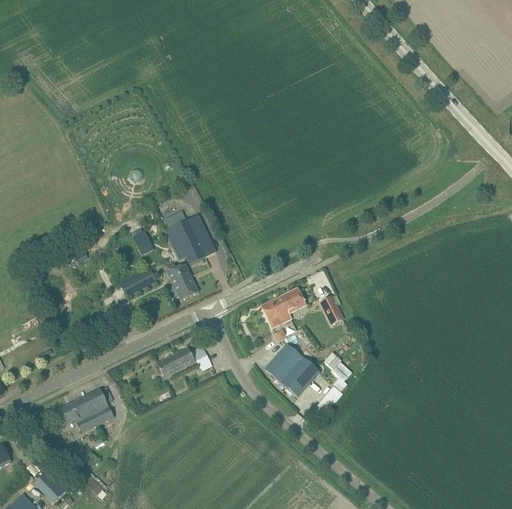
[(190,263),(204,256),(217,250),(199,213),(165,230),(179,259),(186,256),(190,263)]
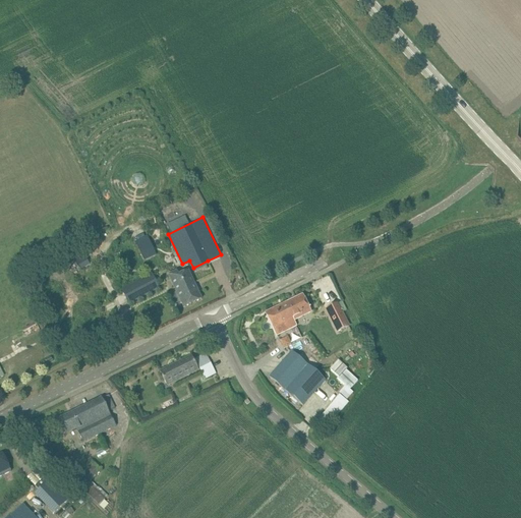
[(151,241),(139,247),(142,255),(155,250),(151,241)]
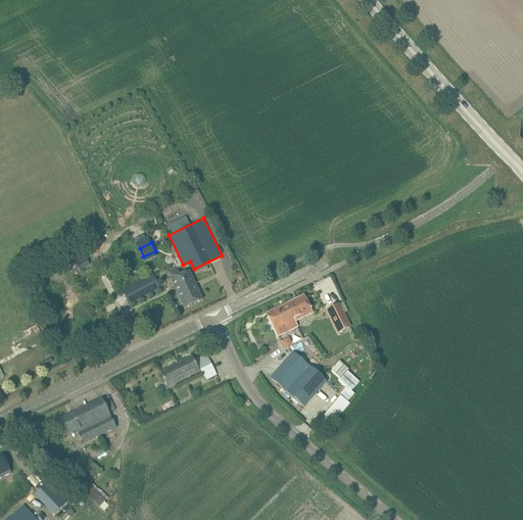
[(81,267),(90,262),(85,252),(76,257),(81,267)]
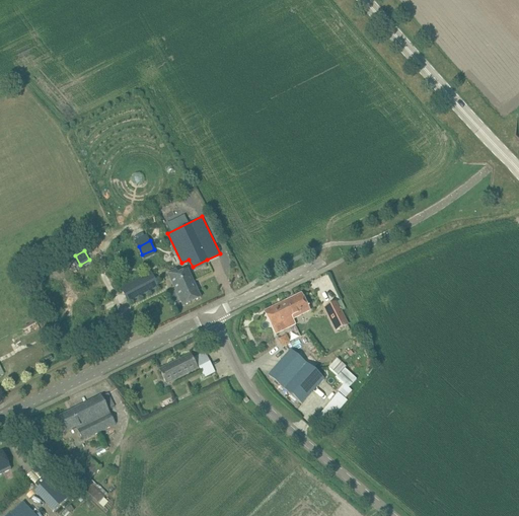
[(167,272),(175,288),(194,280),(187,267),(177,272),(175,268),(167,272)]
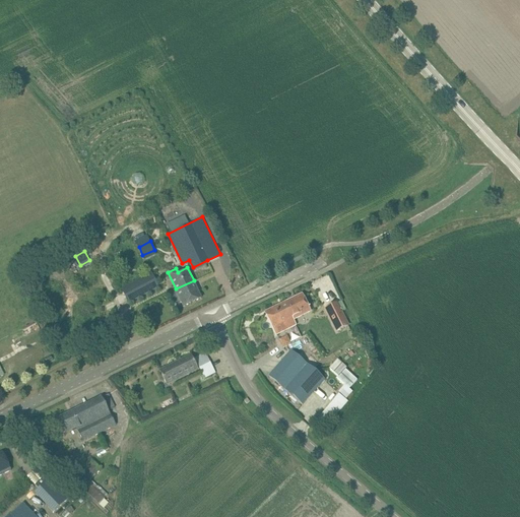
[(129,300),(159,284),(151,270),(122,286),(129,300)]
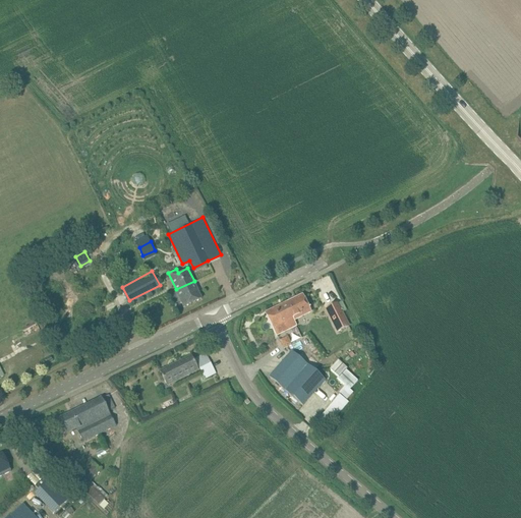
[(194,281),(176,289),(179,296),(183,305),(201,296),(197,287),(194,281)]
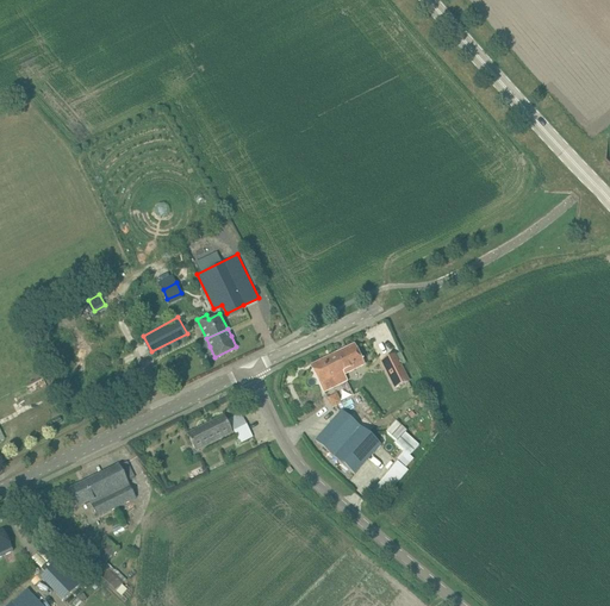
[(337,361),(346,378),(346,376),(343,372),(363,362),(354,343),(336,351),(340,360),(337,361)]
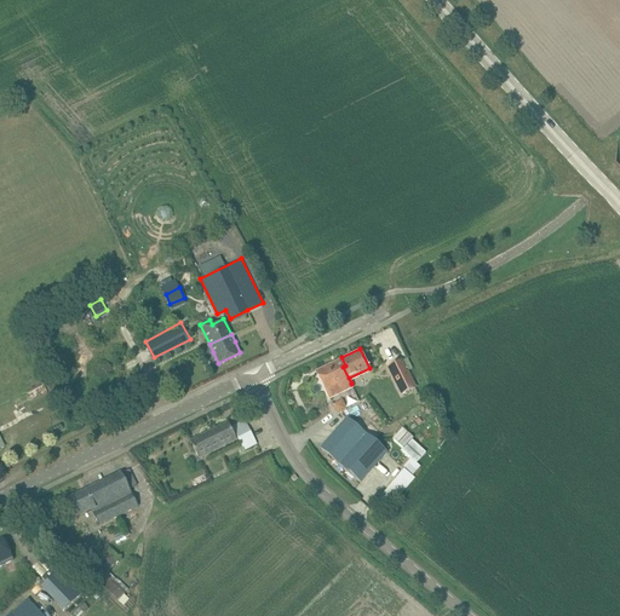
[(407,356),(388,366),(401,392),(414,385),(407,368),(412,366),(407,356)]
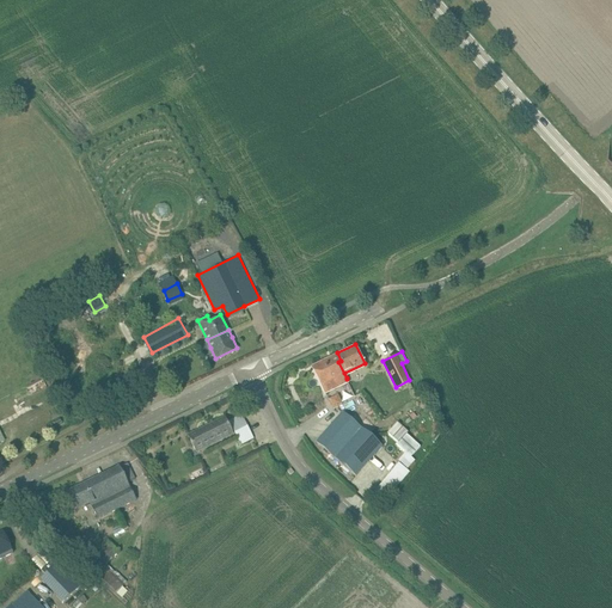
[(313,364),(325,390),(347,379),(338,362),(341,361),(337,352),(313,364)]
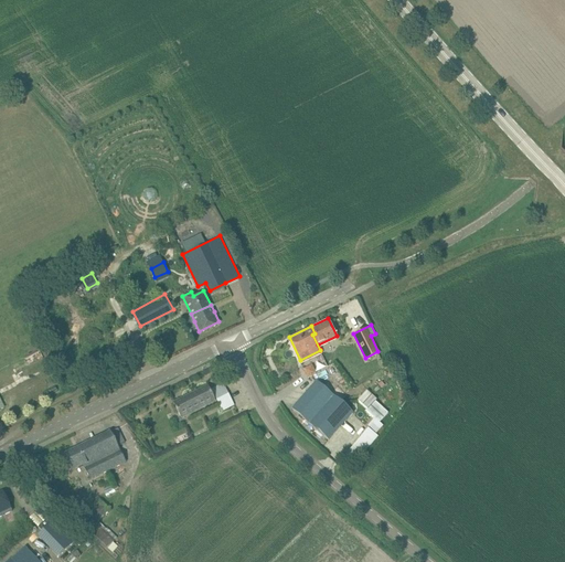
[(308,375),(317,371),(312,362),(304,367),(308,375)]
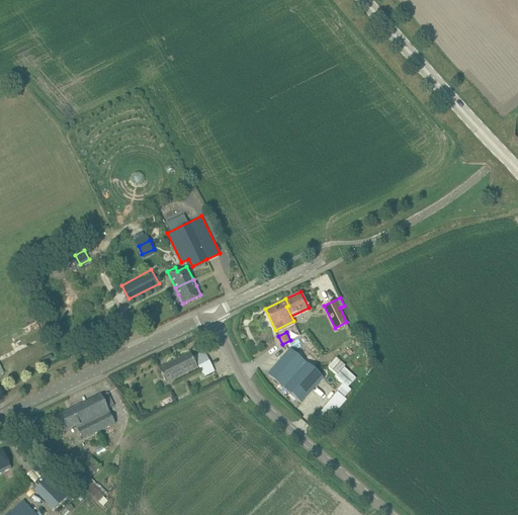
[(316,345),(311,339),(307,342),(312,348),(316,345)]
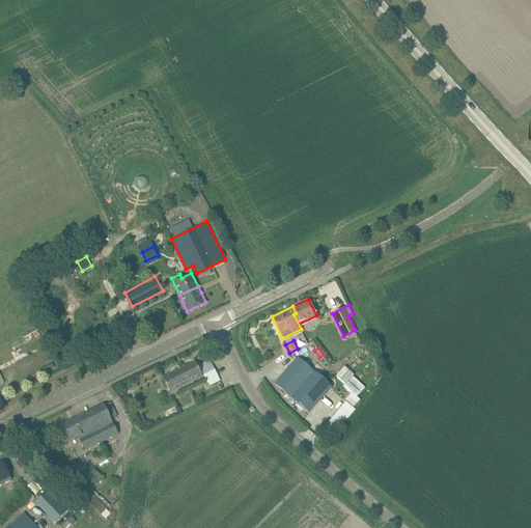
[(282,373),(275,381),(300,404),(309,412),(332,386),(320,376),(312,369),(297,356),(282,373)]
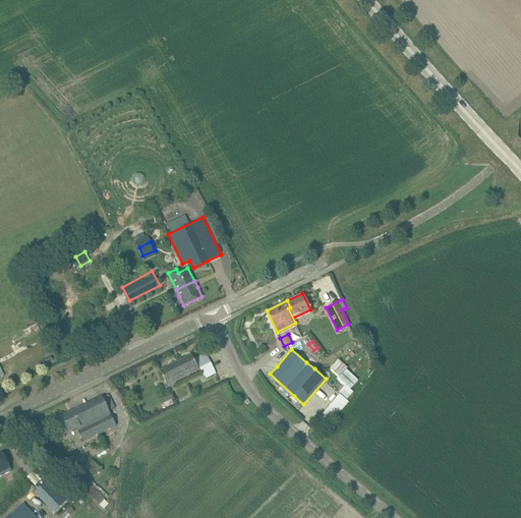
[(197,356),(207,376),(216,371),(207,352),(197,356)]
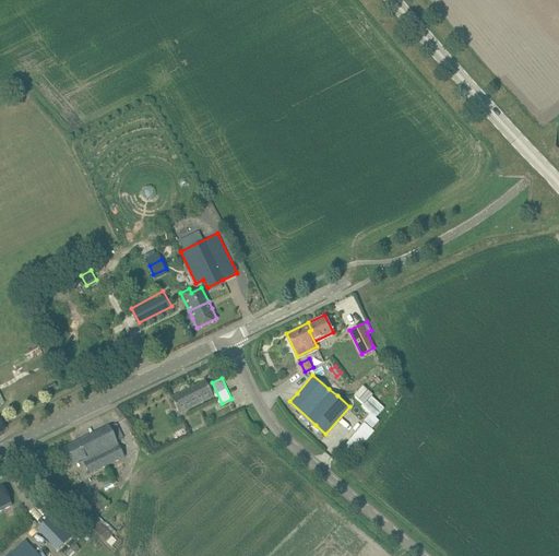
[(171,397),(177,406),(179,411),(212,394),(205,379),(171,397)]
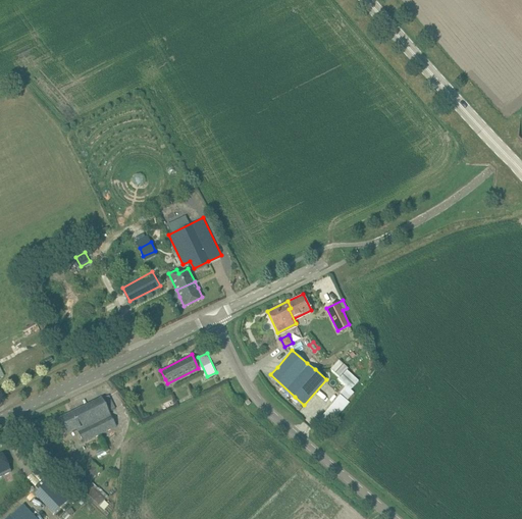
[(325,357),(321,360),(326,365),(329,362),(325,357)]
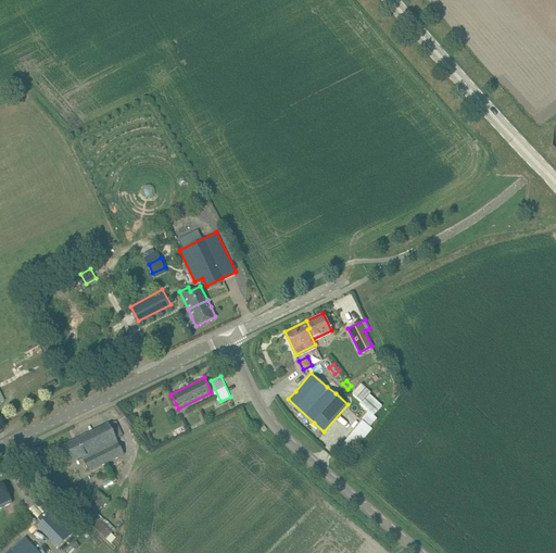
[(362,381),(352,391),(362,400),(361,402),(368,410),(362,416),(370,424),(377,417),(373,413),(382,404),(369,392),(370,390),(362,381)]
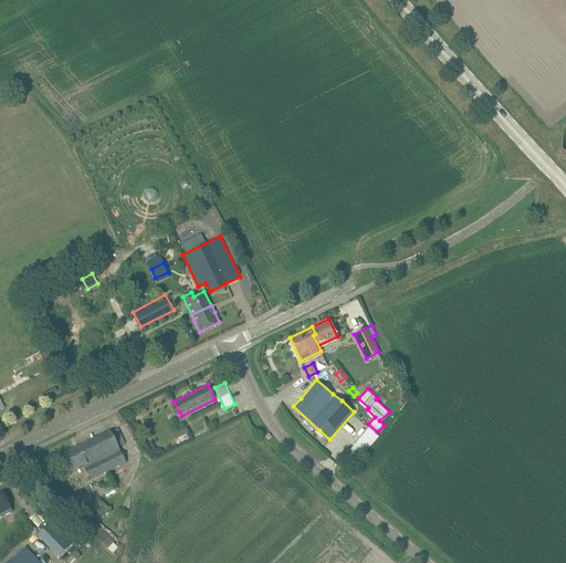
[(125,440),(123,437),(117,427),(60,455),(69,471),(83,464),(91,478),(125,461),(117,445),(125,440)]
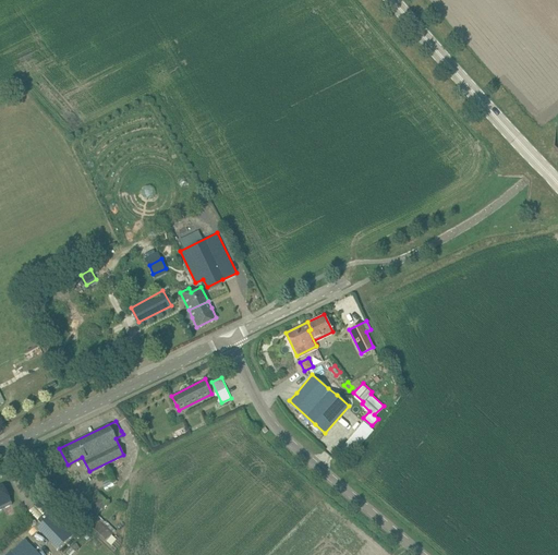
[(0,484),(0,507),(12,502),(2,483),(0,484)]
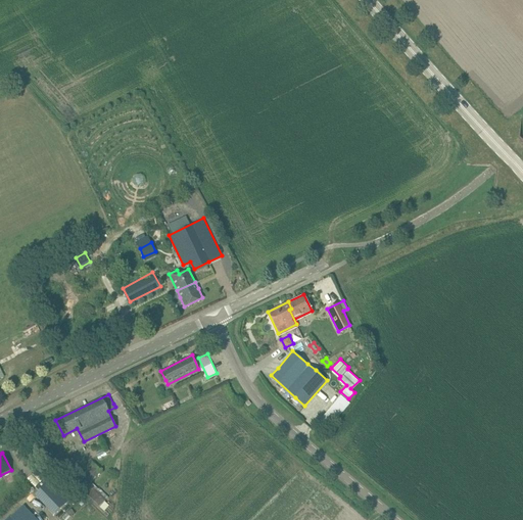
[(35,493),(54,513),(69,499),(67,497),(72,492),(57,478),(53,481),(50,478),(48,480),(44,476),(35,485),(39,489),(35,493)]
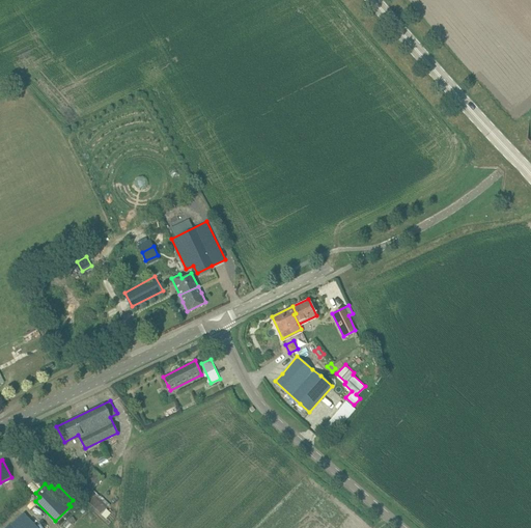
[(106,517),(112,510),(95,493),(89,499),(106,517)]
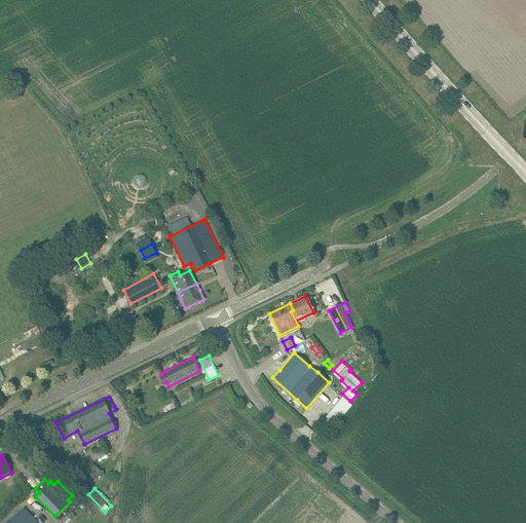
[(5,522),(38,522),(24,507),(5,522)]
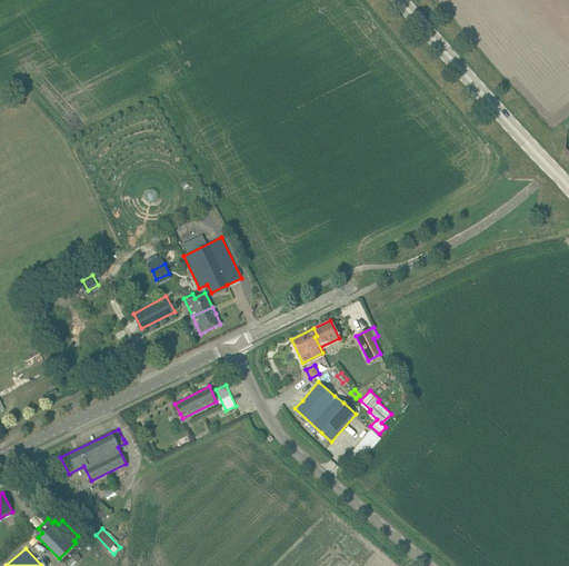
[(81,556),(77,552),(68,562),(72,565),(81,556)]
